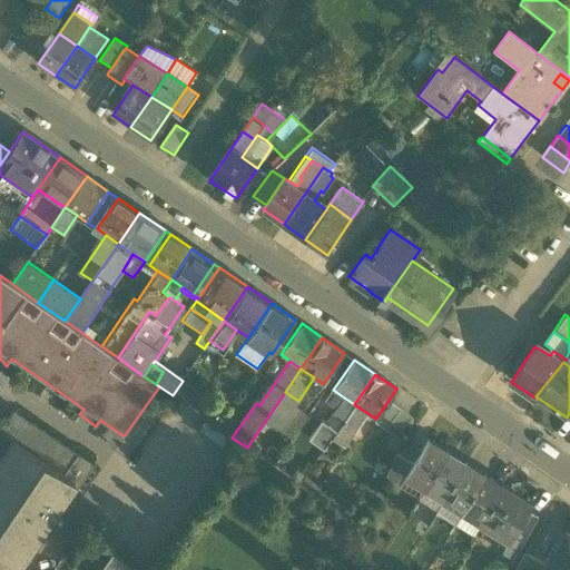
[(314,377),(307,387),(317,395),(324,384),(323,384),(314,377)]
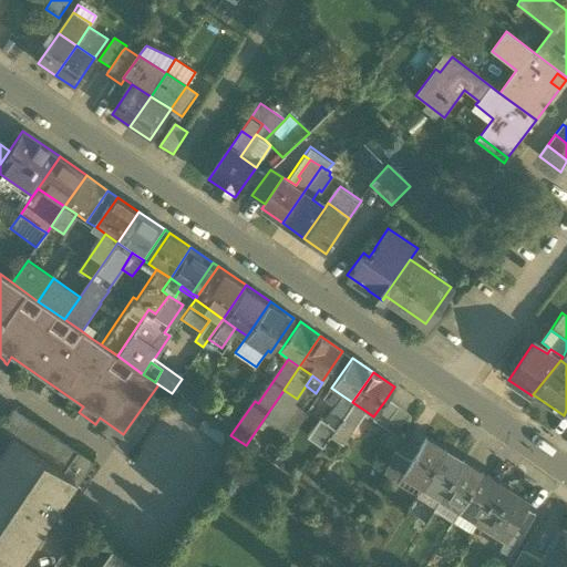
[(172,393),(195,410),(206,395),(182,379),(172,393)]
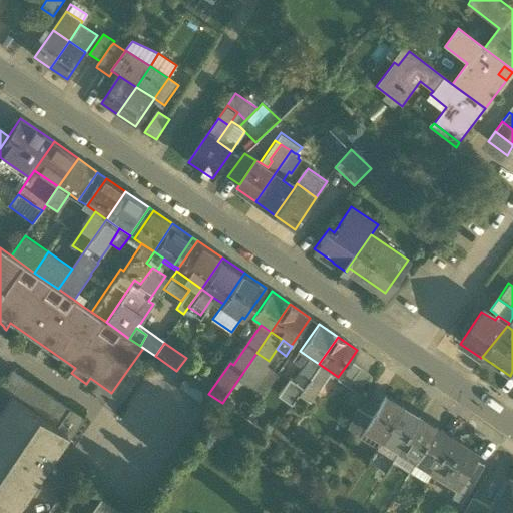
[(310,358),(300,351),(293,362),(303,368),(310,358)]
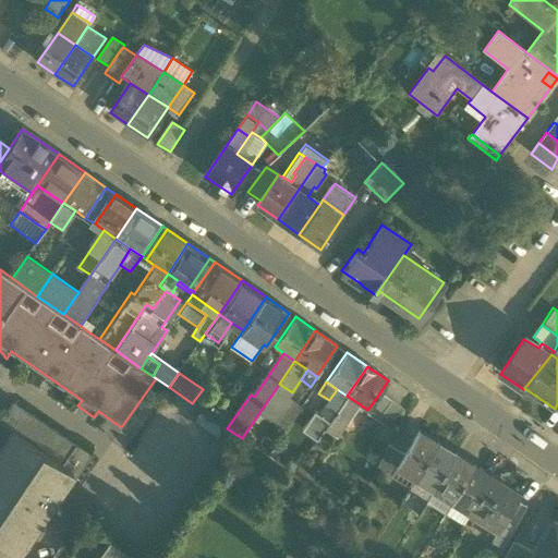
[(261,411),(273,421),(288,399),(292,392),(279,384),(261,411)]
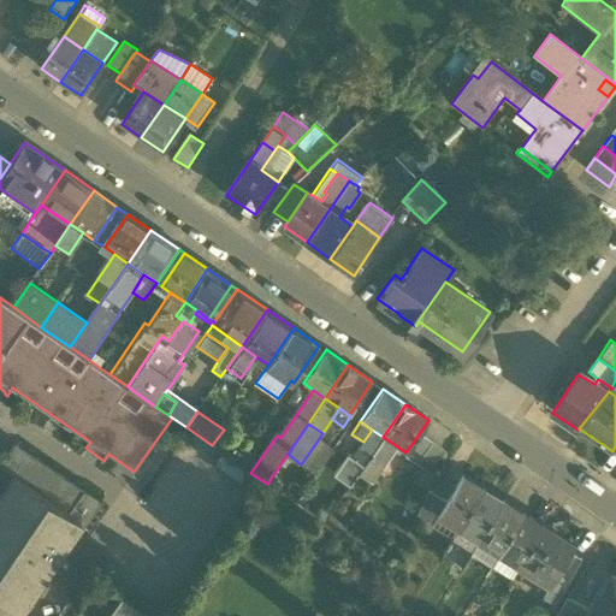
[(343,471),(355,479),(357,475),(383,437),(372,430),(363,442),(351,458),(343,471)]
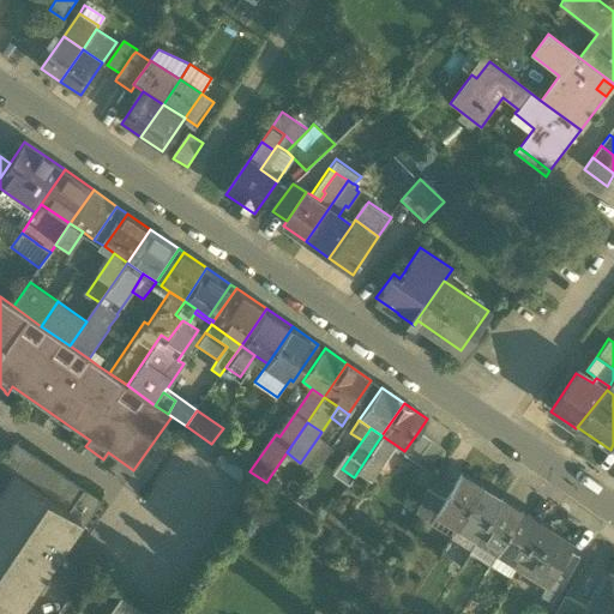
[(402,455),(427,471),(441,449),(417,433),(404,451),(402,455)]
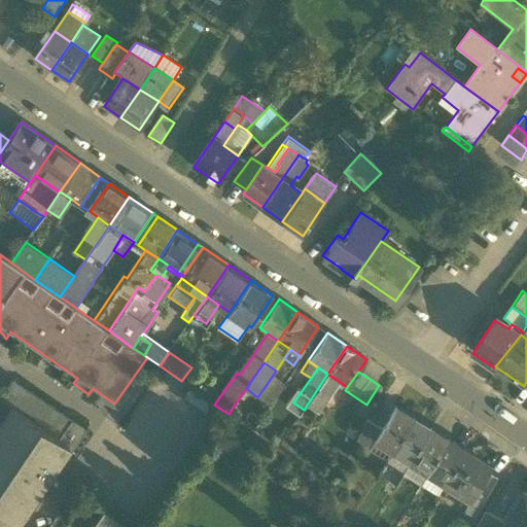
[(317,414),(340,382),(327,374),(306,407),(312,411),(317,414)]
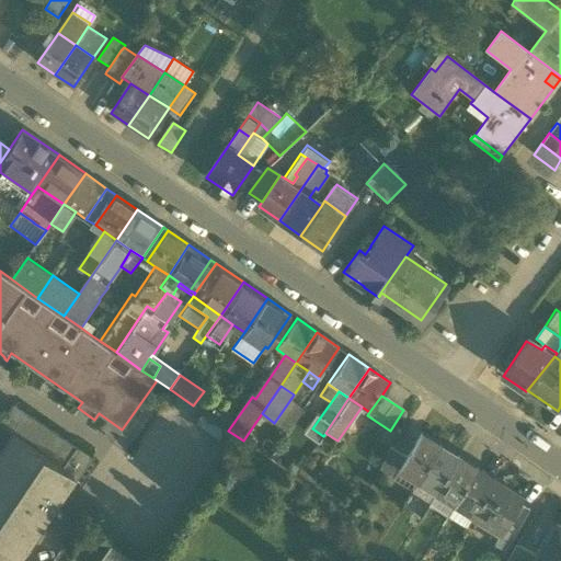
[(302,410),(289,401),(274,423),(287,432),(302,410)]
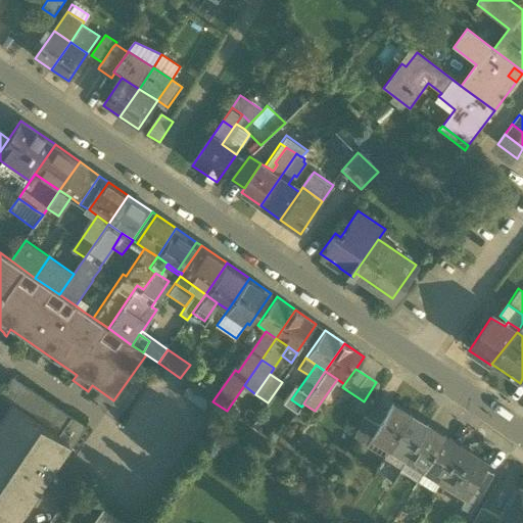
[(0,522),(12,522),(59,456),(64,458),(86,425),(12,376),(6,386),(0,393),(0,522)]
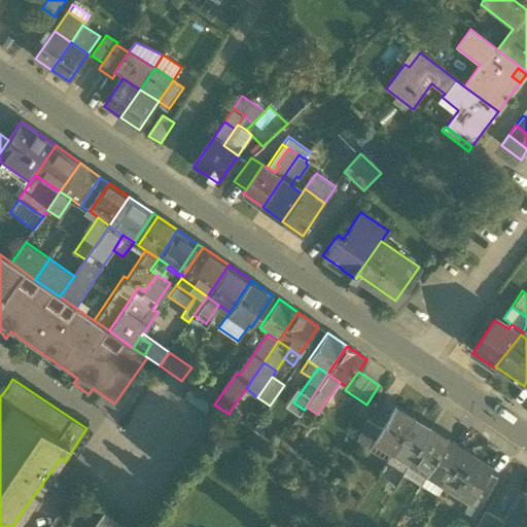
[(213,403),(190,387),(183,397),(207,413),(213,403)]
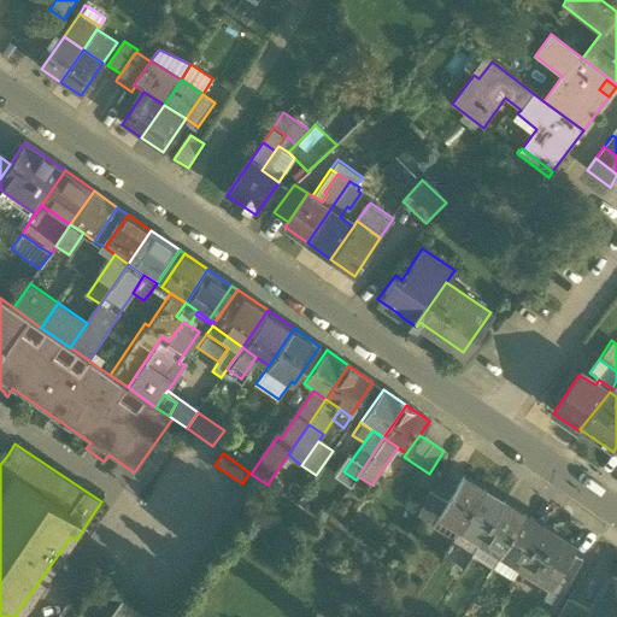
[(344,471),(352,459),(348,456),(334,475),(351,486),(356,480),(344,471)]
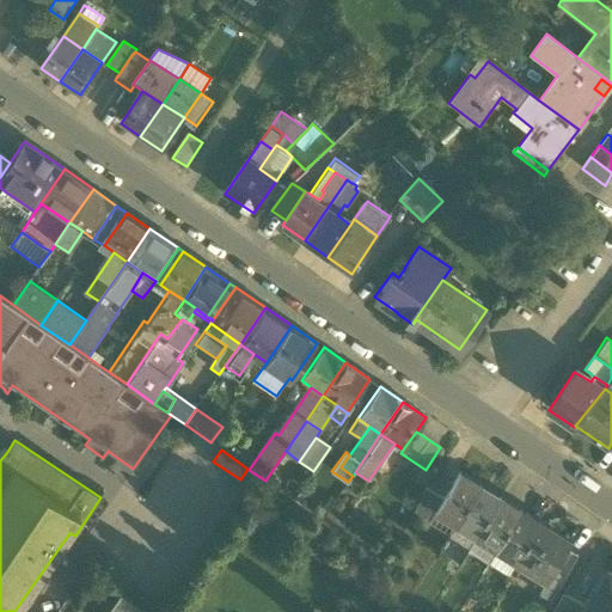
[(438,512),(457,524),(479,487),(459,475),(444,499),(436,510),(438,512)]
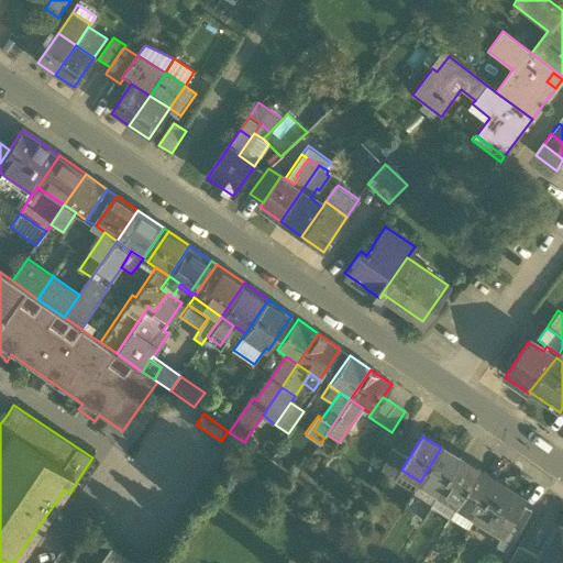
[(460,460),(441,448),(420,482),(419,483),(420,483),(415,493),(429,501),(435,492),(438,493),(439,494),(460,460)]
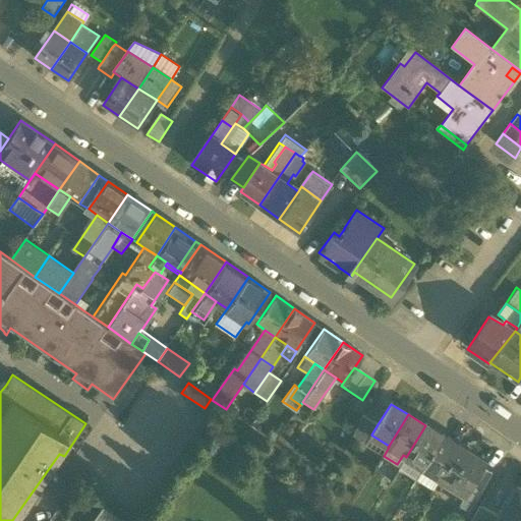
[(353,436),(366,444),(372,436),(371,435),(378,424),(362,415),(353,436)]
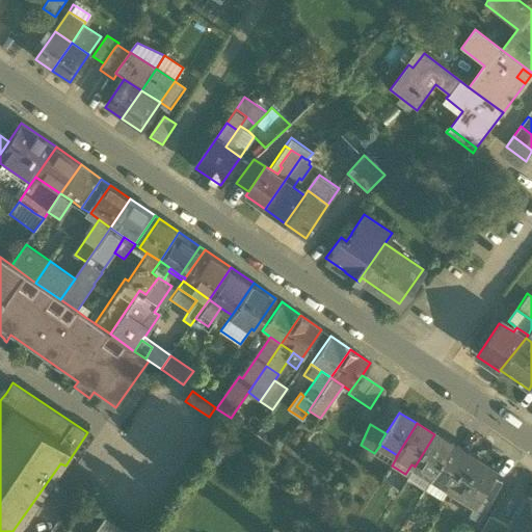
[(452,445),(434,434),(415,467),(432,477),(452,445)]
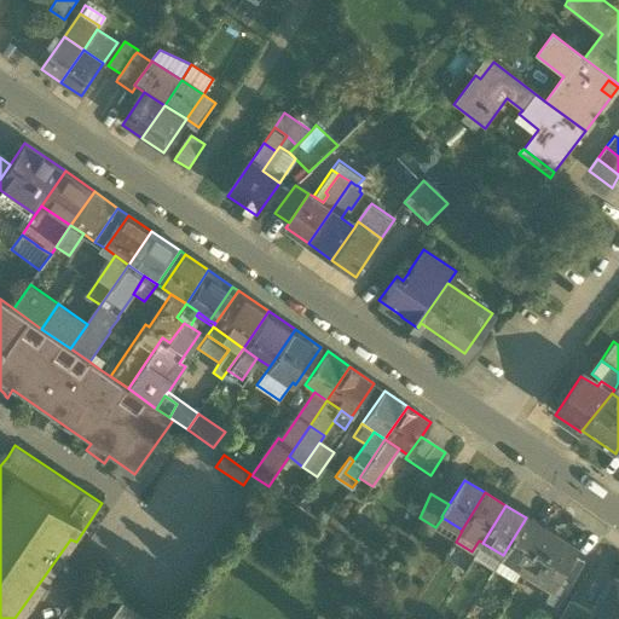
[(435,530),(456,542),(462,531),(461,531),(462,530),(443,518),(435,527),(435,530)]
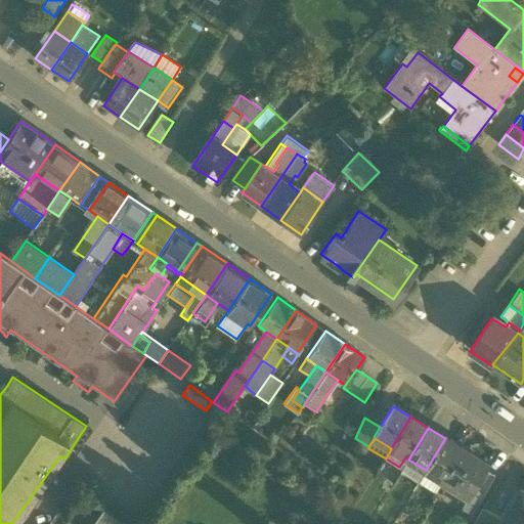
[(463,449),(445,438),(426,470),(443,480),(463,449)]
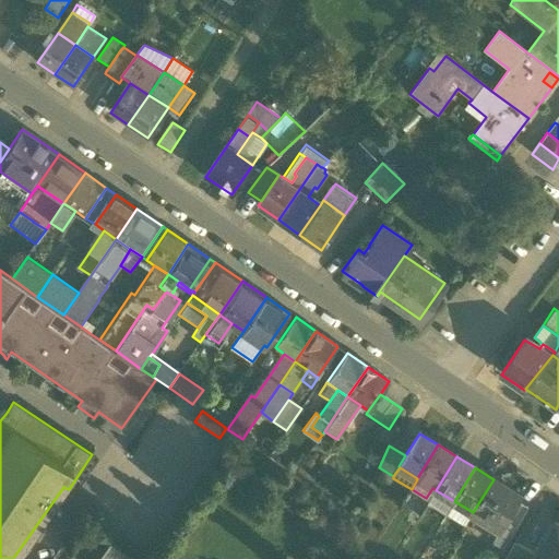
[(521,496),(494,479),(473,512),(499,528),(499,530),(499,531),(504,522),(518,501),(521,496)]
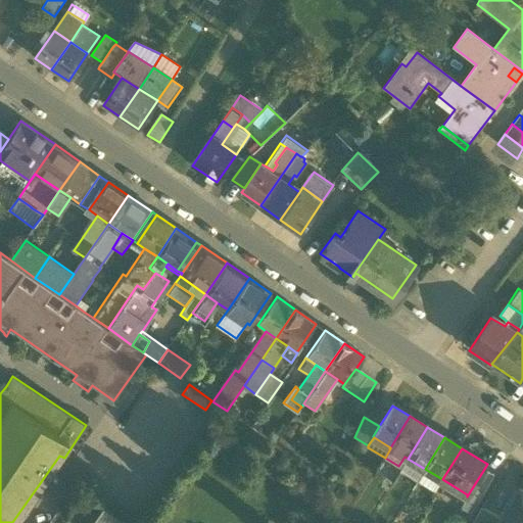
[(399,470),(418,481),(425,469),(408,459),(407,458),(399,470)]
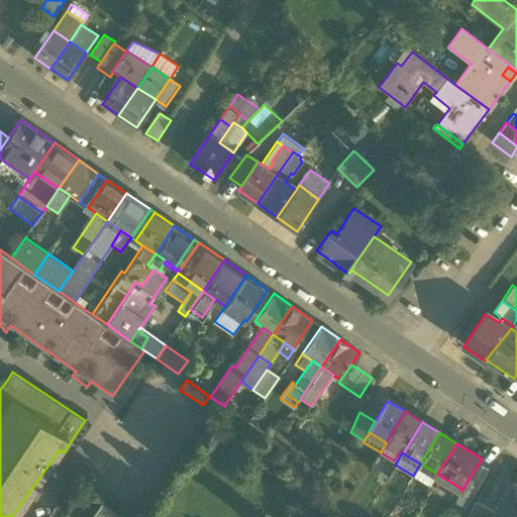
[(437,474),(420,463),(413,476),(430,486),(437,474)]
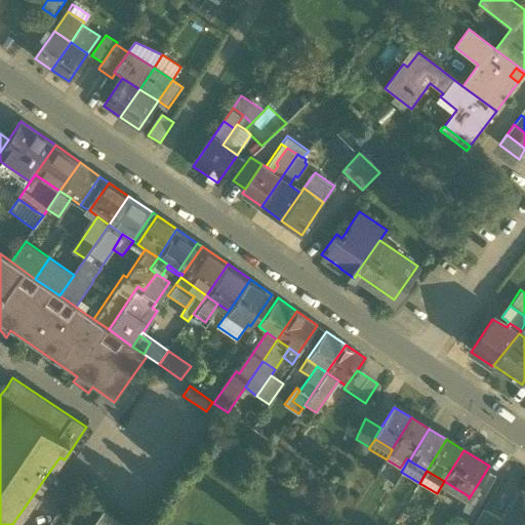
[(486,471),(474,490),(484,496),(495,477),(486,471)]
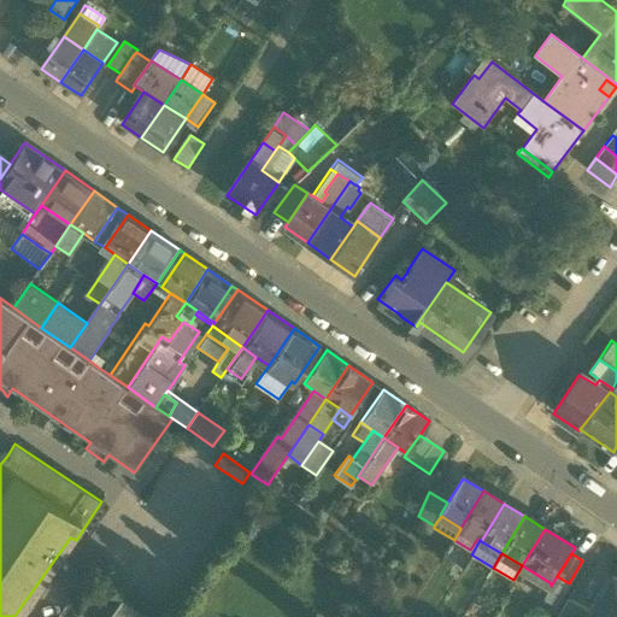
[(593,611),(588,616),(616,616),(616,576),(613,575),(593,611)]
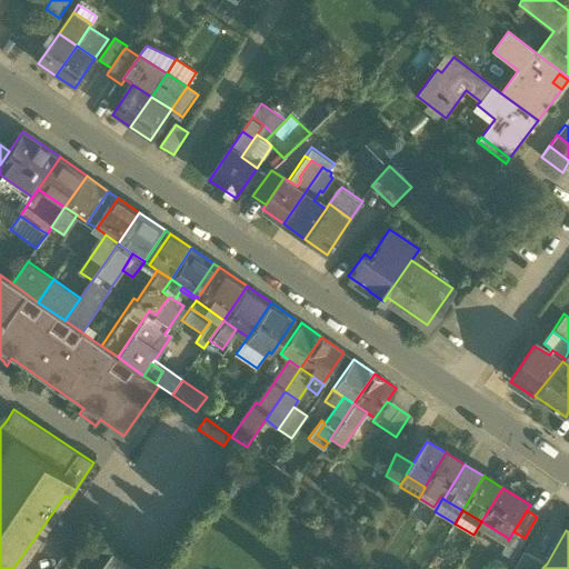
[(519,547),(525,538),(513,531),(508,540),(519,547)]
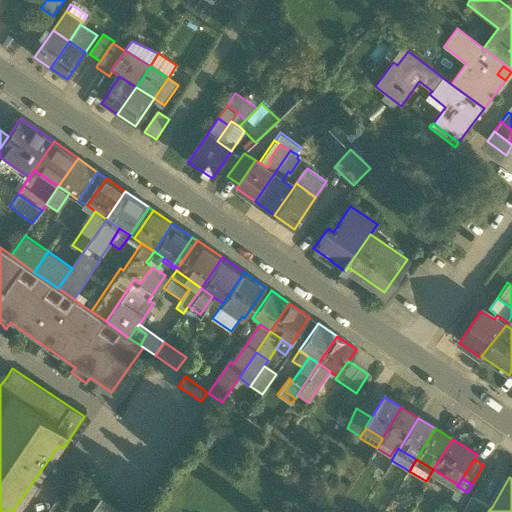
[(461,502),(467,492),(457,486),(451,496),(461,502)]
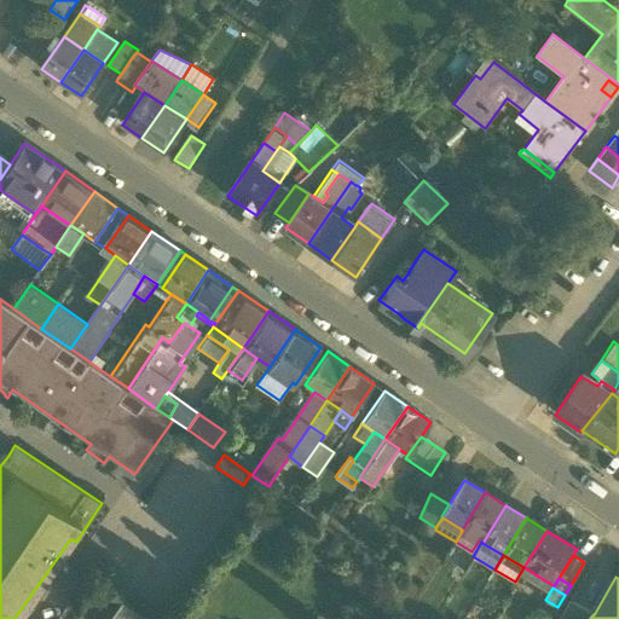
[(557,618),(590,618),(595,613),(570,599),(557,618)]
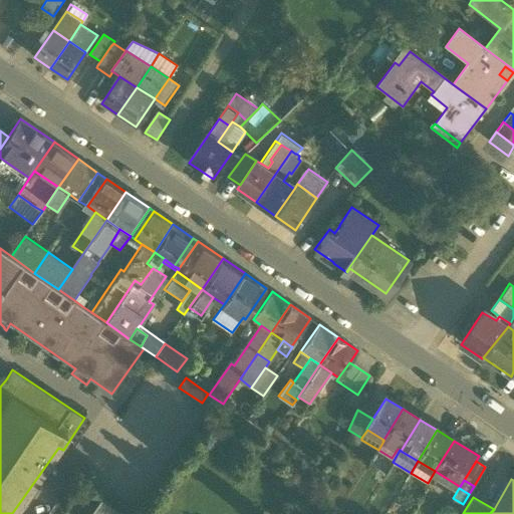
[(121,513),(100,499),(90,513),(91,513),(70,513),(66,511),(64,513),(121,513)]
